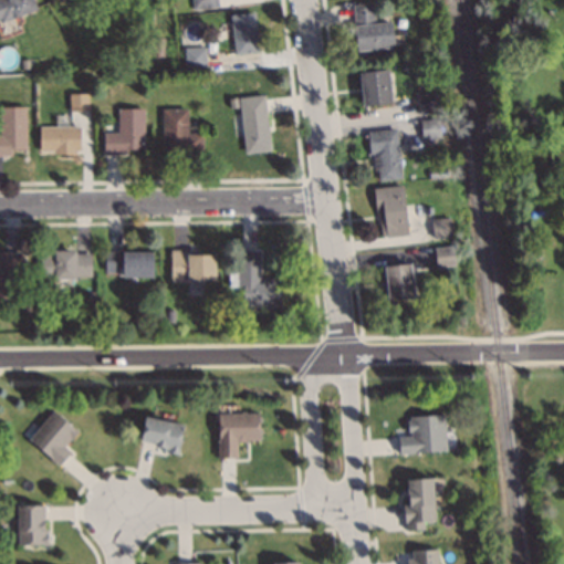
[(0,0),(0,20),(38,10),(35,0),(0,0)]
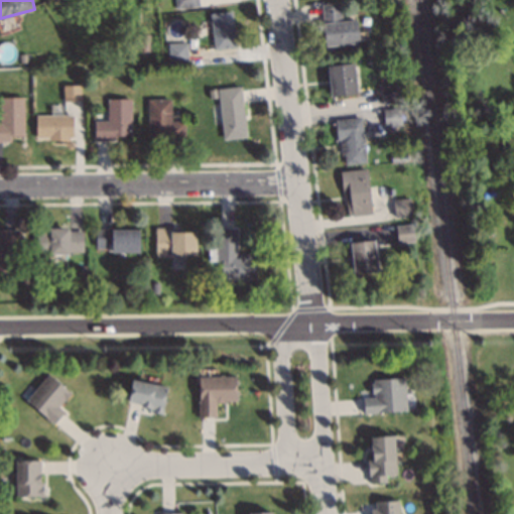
[(324,4),(327,46),(361,43),(359,19),(345,20),(343,2),(324,4)]
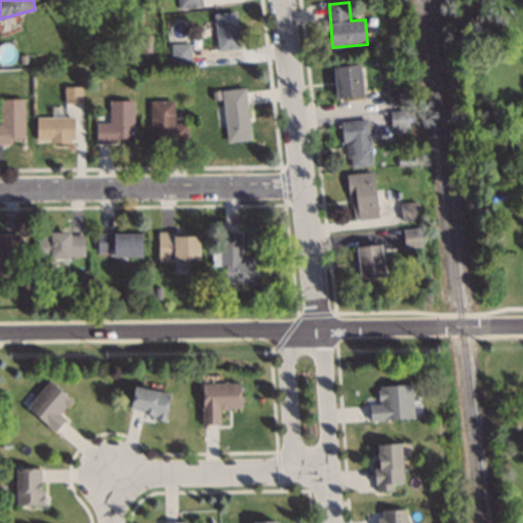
[(218,49),(241,48),(239,11),(216,12),(218,49)]
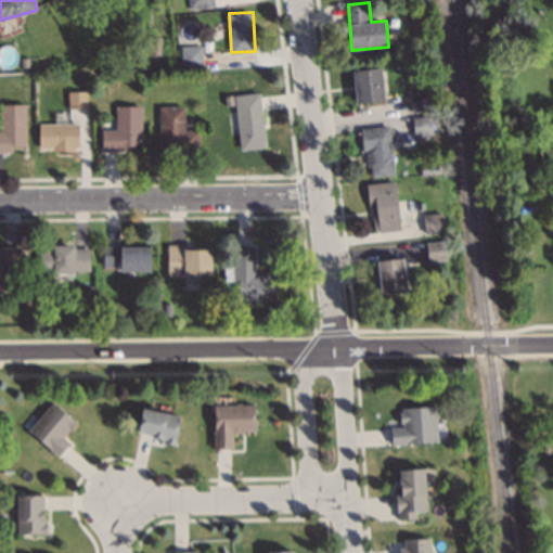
[(357,104),(385,103),(383,68),(355,71),(357,104)]
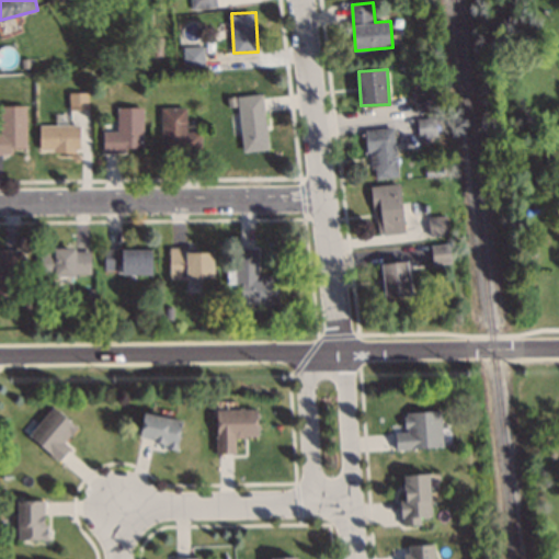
[(264,94),(239,97),(243,152),(270,150),(264,94)]
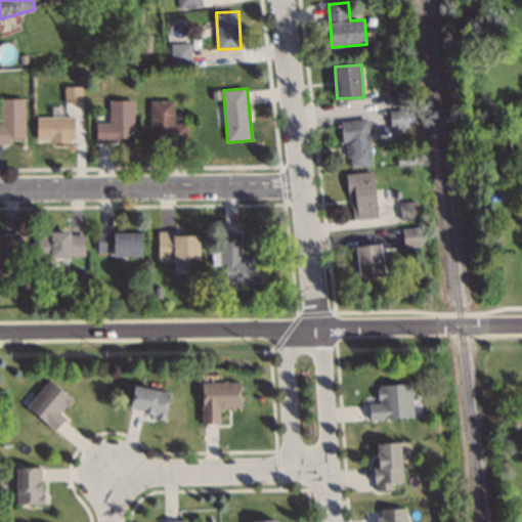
[(26,98),(1,98),(1,124),(0,124),(0,143),(26,143),(26,98)]
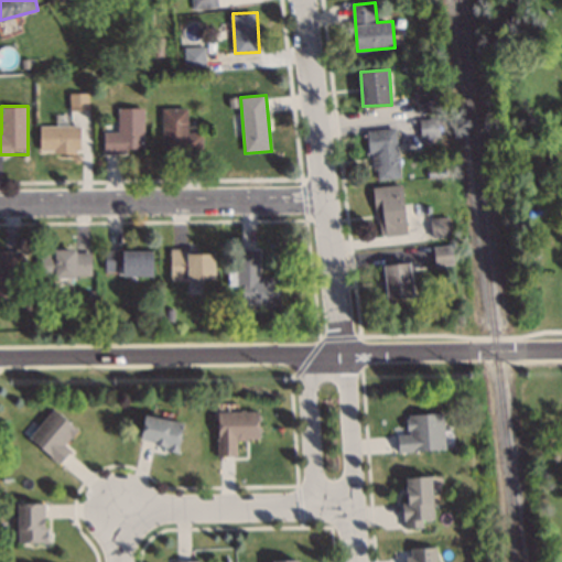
[(146,152),(146,108),(119,108),(119,133),(106,133),(106,153),(146,152)]
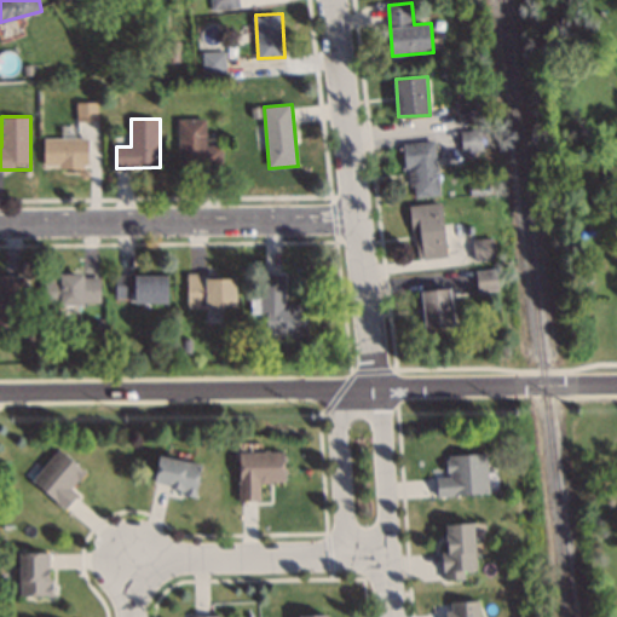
[(224,146),(207,146),(207,120),(180,120),(180,168),(224,168),(224,146)]
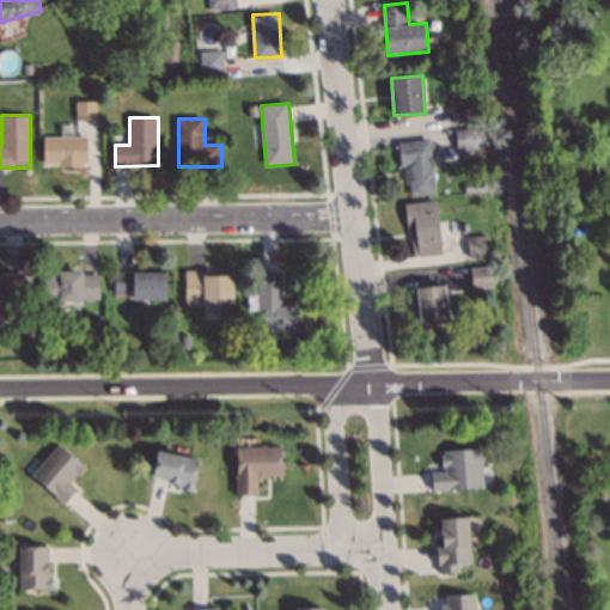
[(44,135),(44,168),(89,168),(89,135),(44,135)]
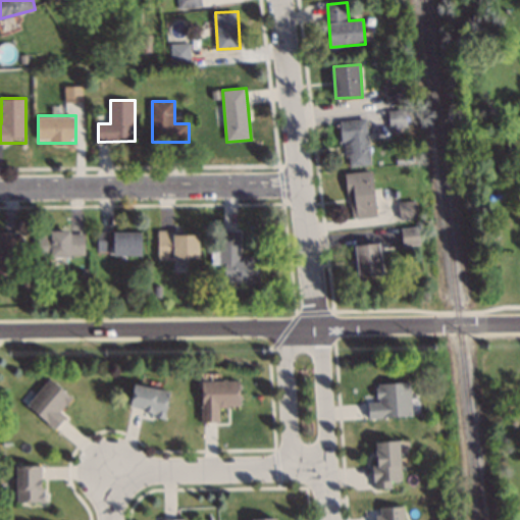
[(367,119),(343,121),(346,167),(371,165),(367,119)]
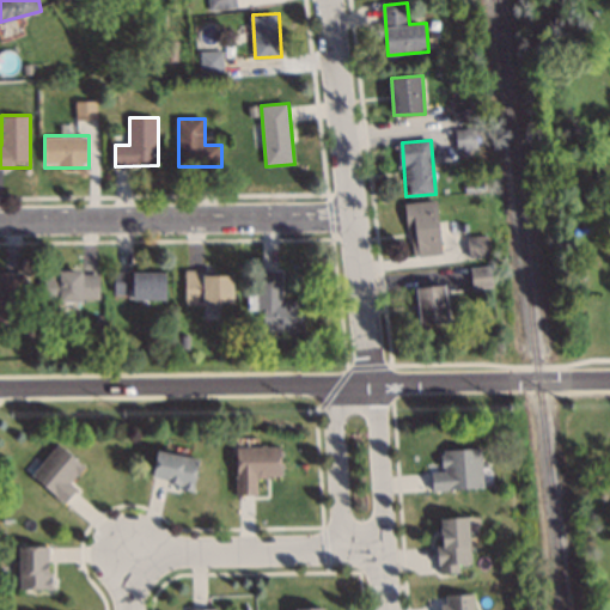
[(413,257),(443,254),(438,201),(408,203),(413,257)]
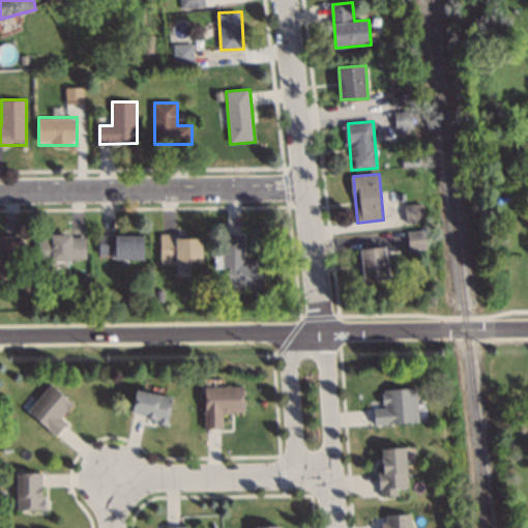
[(408,223),(424,222),(422,205),(406,206),(408,223)]
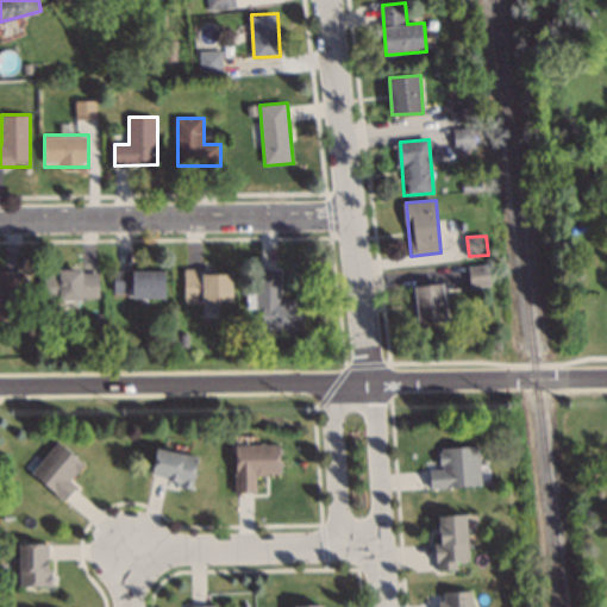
[(471,286),(492,286),(492,266),(470,267),(471,286)]
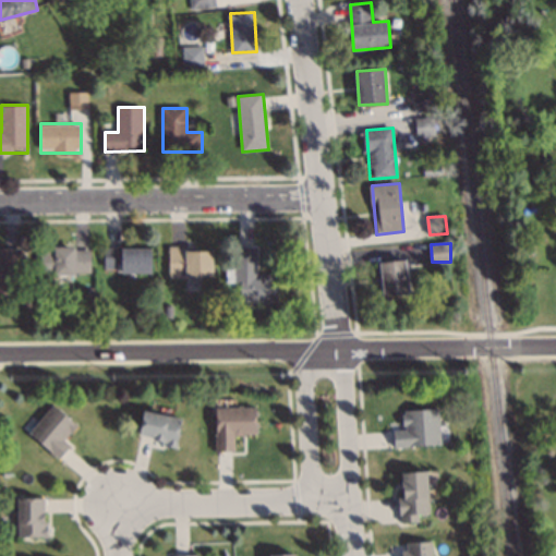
[(170,277),(214,277),(214,248),(170,248),(170,277)]
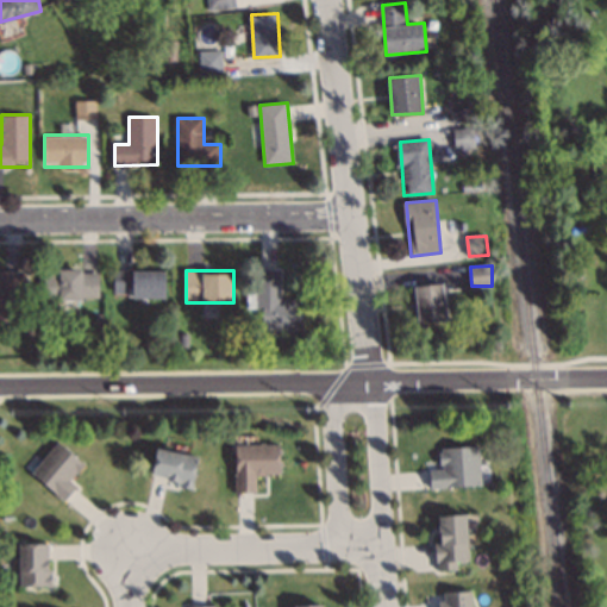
[(0,321),(12,321),(12,298),(26,298),(26,271),(0,271),(0,321)]
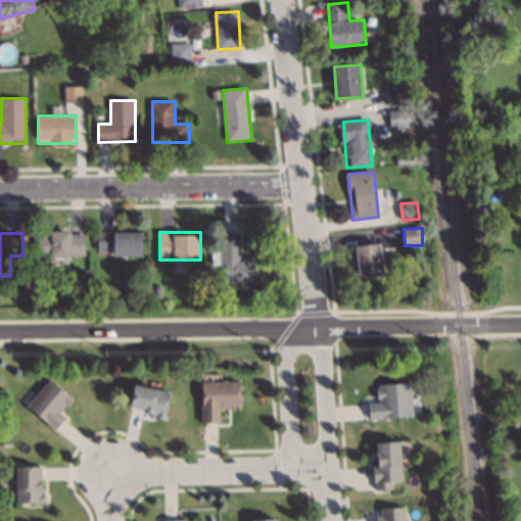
[(87,256),(87,233),(39,233),(39,257),(87,256)]
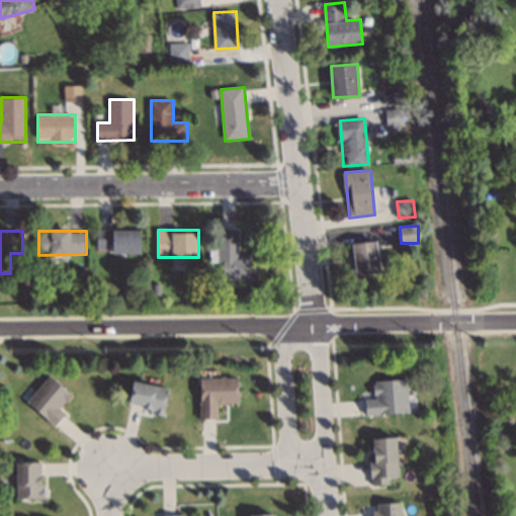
[(142,253),(142,231),(98,231),(98,253),(142,253)]
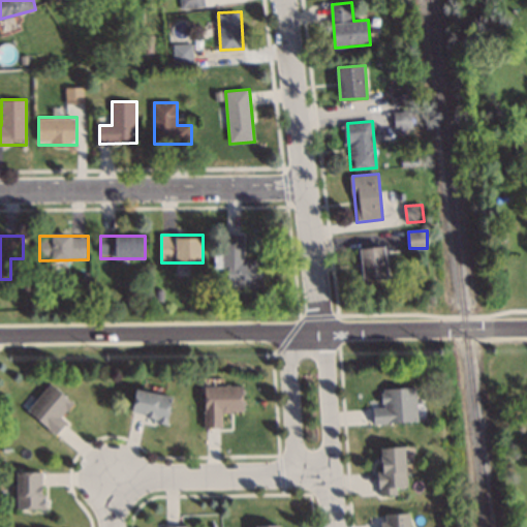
[(227,286),(265,286),(265,260),(244,260),(244,236),(227,236),(227,286)]
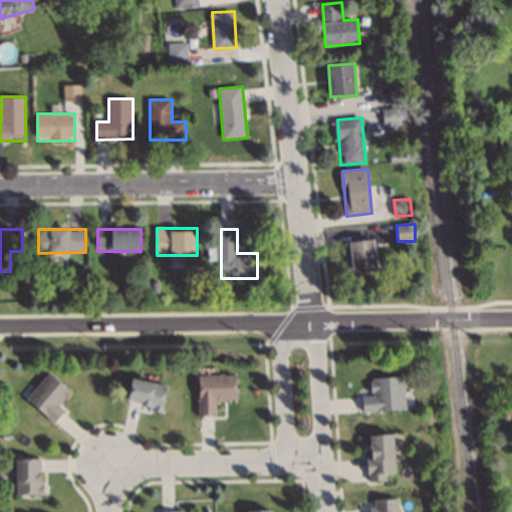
[(378,270),(375,239),(350,241),(353,273),(378,270)]
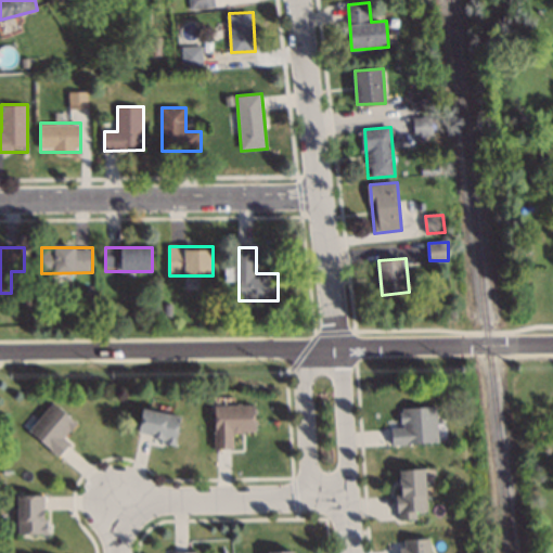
[(60,457),(72,444),(64,437),(77,423),(54,402),(29,431),(60,457)]
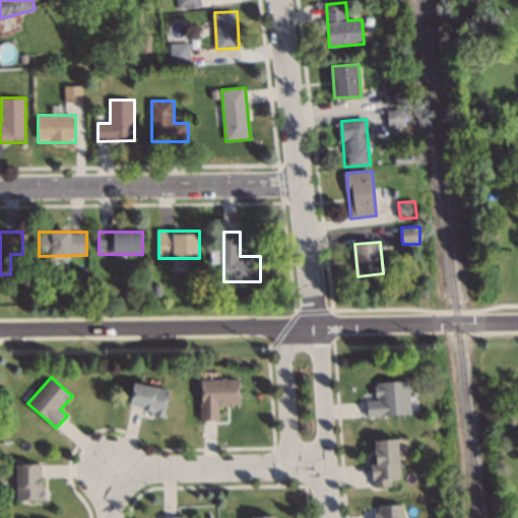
[(202,379),(202,421),(220,421),(220,405),(240,405),(240,379),(202,379)]
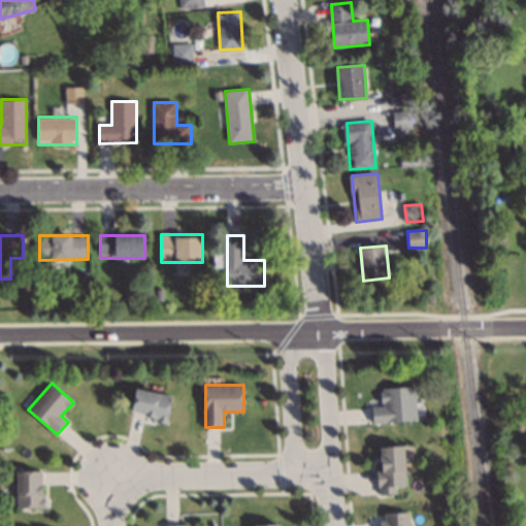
[(383,389),(383,406),(372,407),(373,423),(418,421),(416,387),(383,389)]
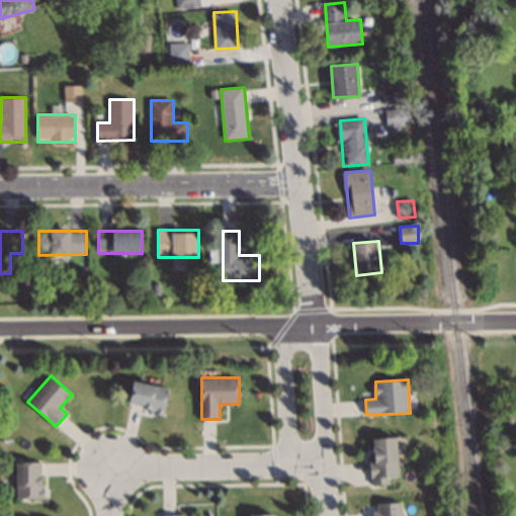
[(130,407),(165,414),(170,389),(135,381),(130,407)]
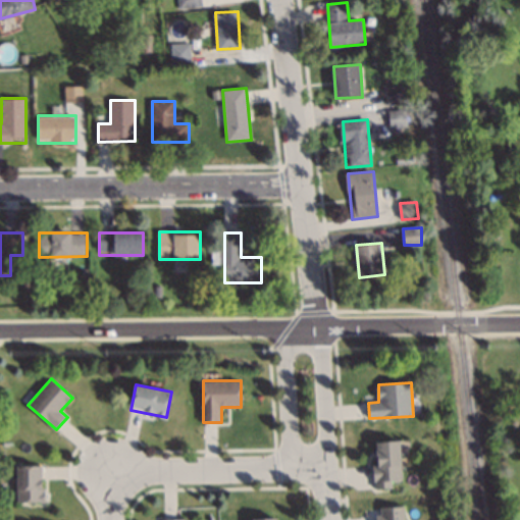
[(376,486),(403,484),(400,440),(373,443),(376,486)]
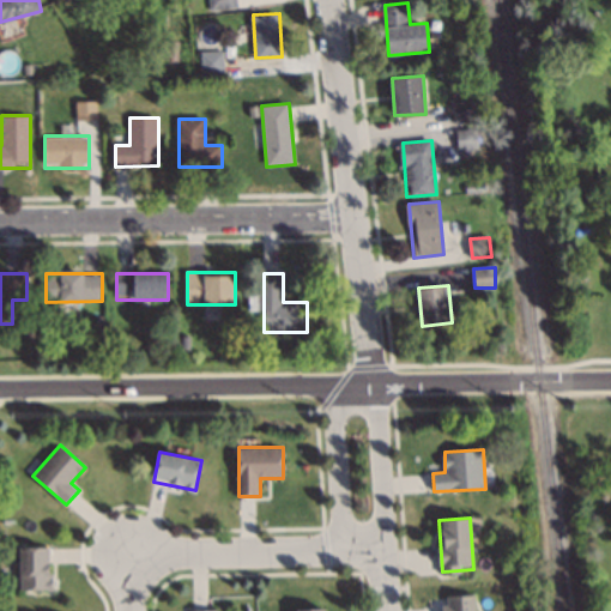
[(20,590),(52,590),(52,548),(20,548),(20,590)]
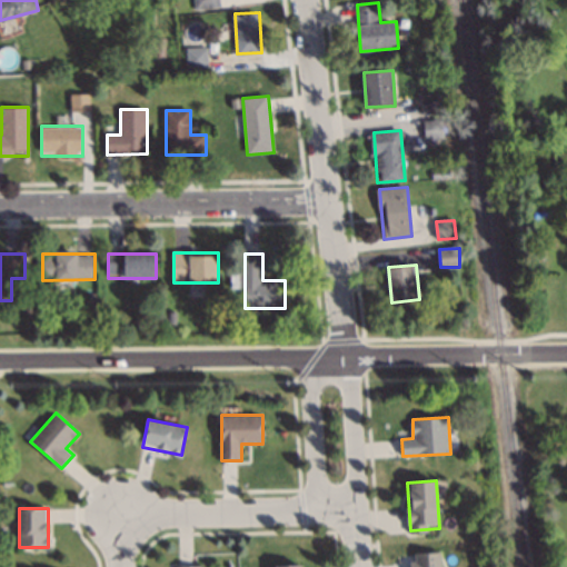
[(414,566),(443,566),(443,553),(414,554),(414,566)]
